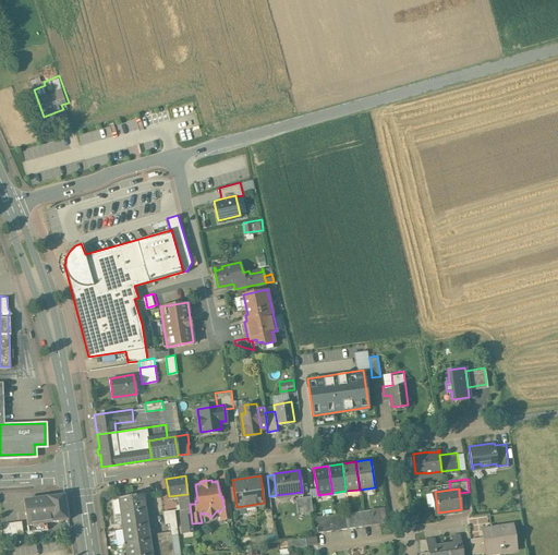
[(64,494),(24,499),(27,525),(47,521),(69,518),(64,494)]
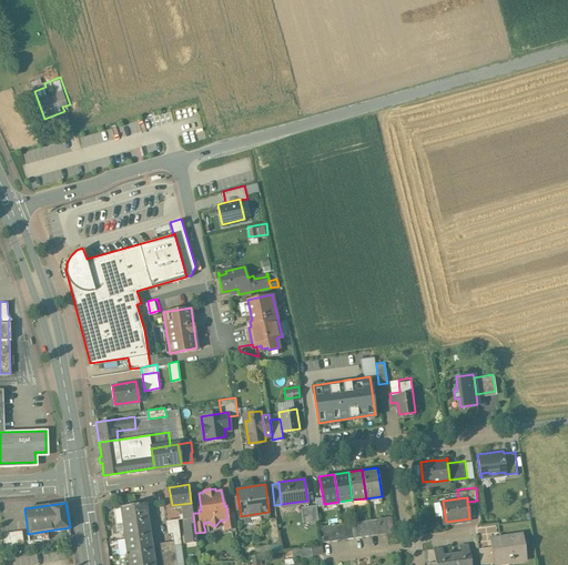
[(153,564),(145,503),(123,505),(124,512),(120,513),(121,522),(125,521),(127,527),(122,528),(123,537),(128,536),(129,543),(124,543),(125,553),(130,552),(131,558),(128,560),(128,564),(153,564)]
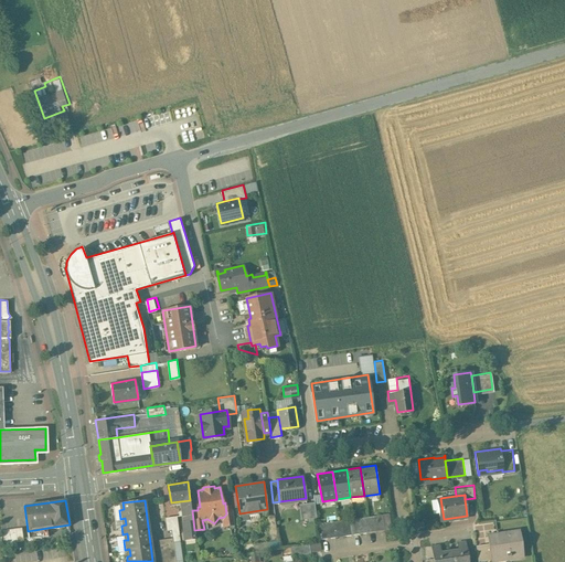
[(190,500),(180,501),(185,539),(195,538),(194,530),(192,510),(190,500)]
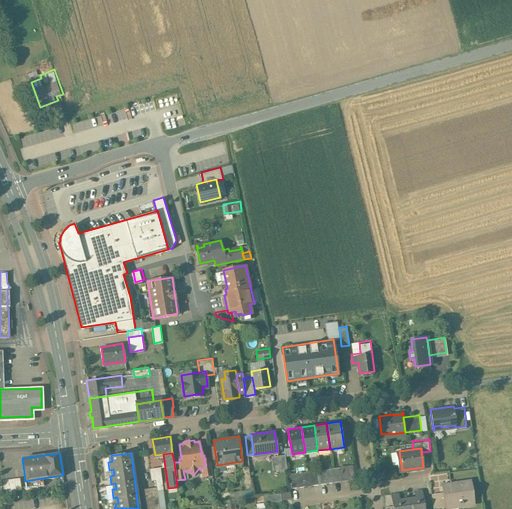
[(285,454),(277,455),(279,469),(287,467),(285,454)]
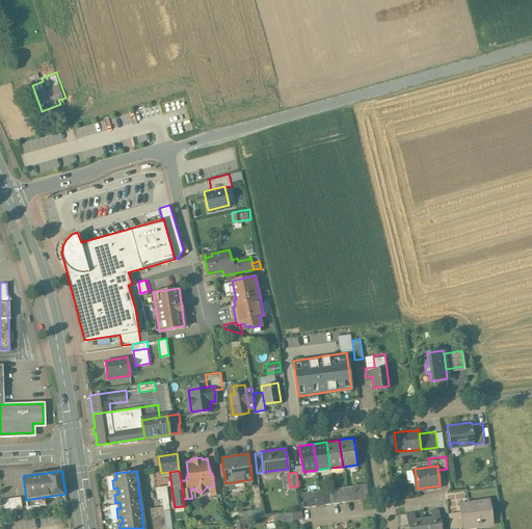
[(218,475),(212,476),(213,483),(211,486),(212,495),(220,494),(218,475)]
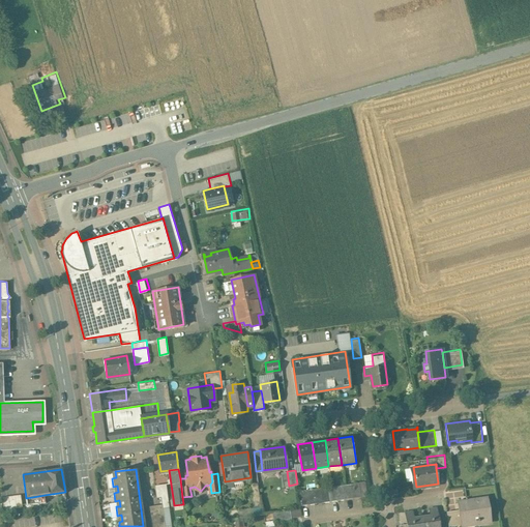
[(258,481),(249,482),(253,507),(261,506),(258,481)]
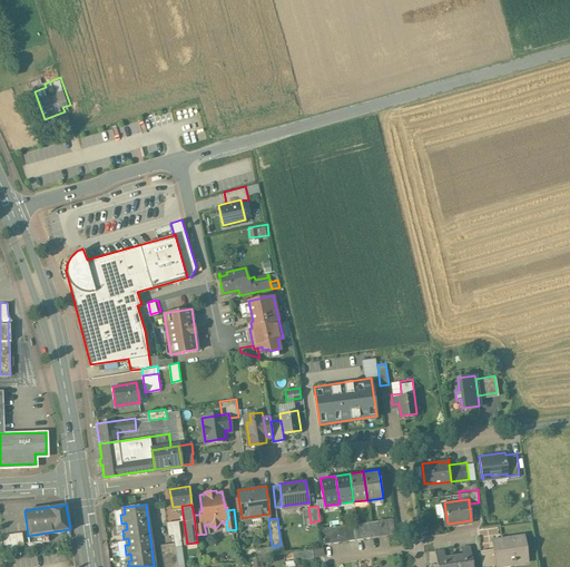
[(385,518),(377,519),(380,535),(387,534),(385,518)]
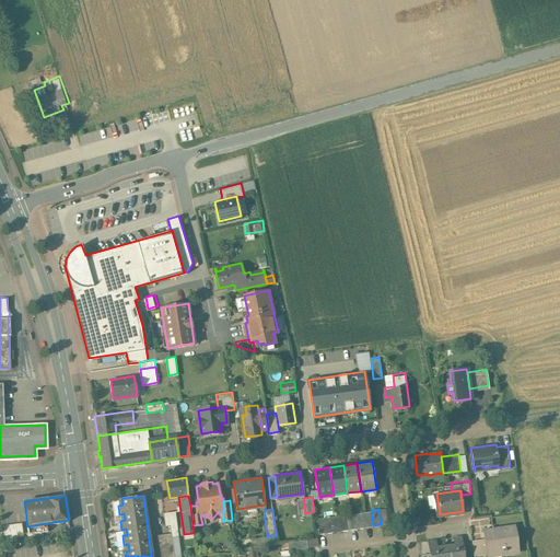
[(175,510),(164,512),(166,524),(171,524),(171,531),(178,530),(175,510)]
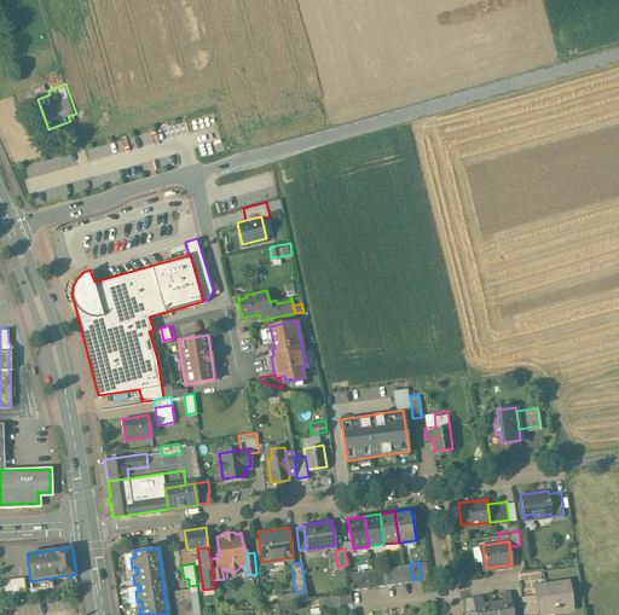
[(410,563),(401,564),(403,581),(412,580),(410,563)]
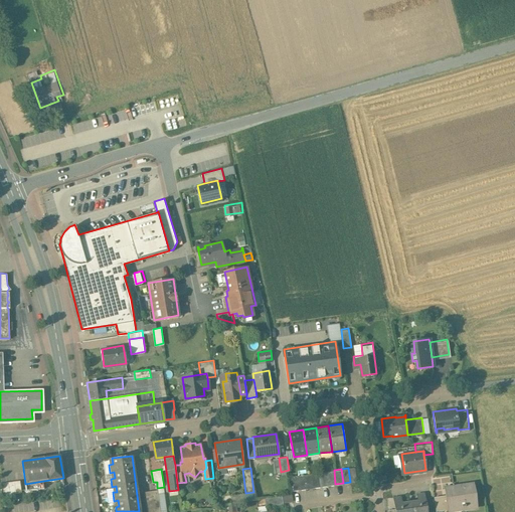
[(334,470),(326,471),(328,485),(335,484),(334,470)]
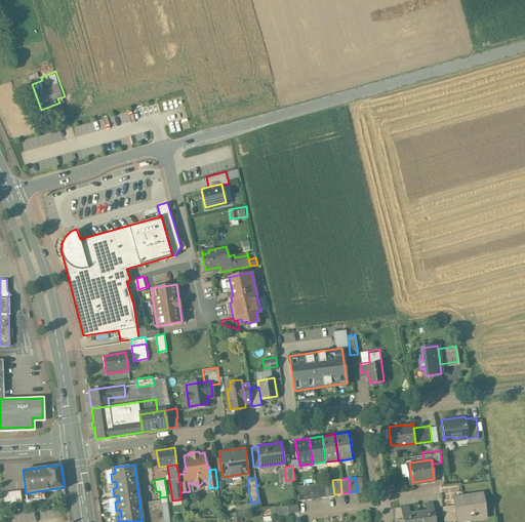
[(332,480),(325,481),(327,495),(334,494),(332,480)]
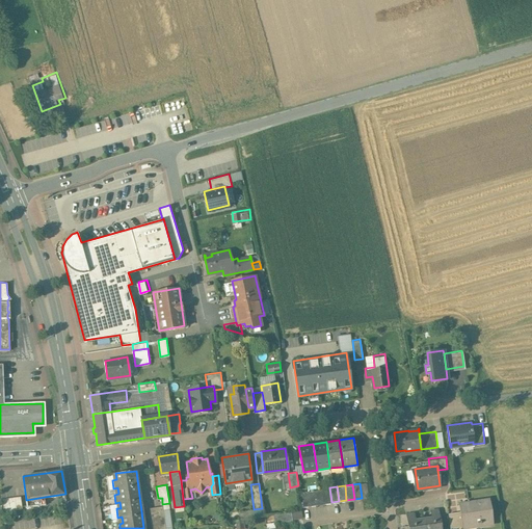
[(329,487),(321,488),(323,503),(331,502),(329,487)]
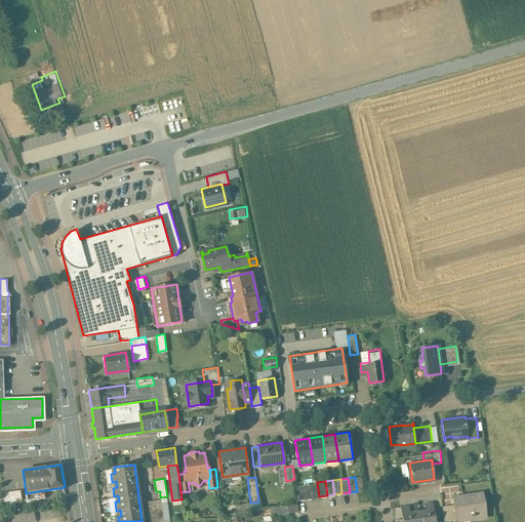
[(317,482),(310,483),(312,497),(319,496),(317,482)]
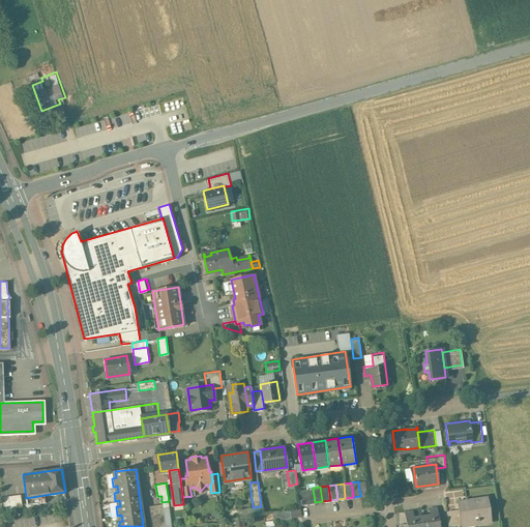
[(459,496),(459,487),(446,488),(447,496),(459,496)]
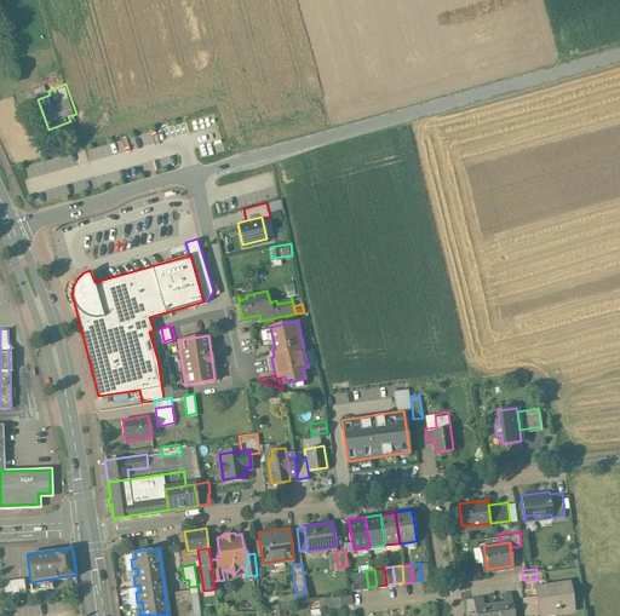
[(366,570),(357,571),(360,588),(368,587),(366,570)]
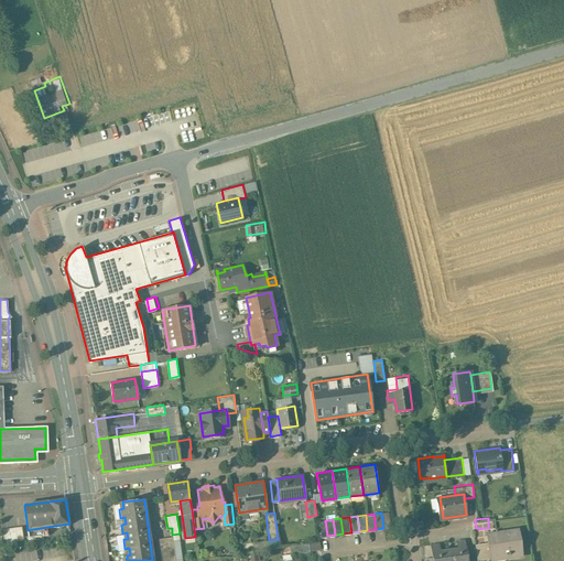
[(325,520),(317,521),(318,537),(327,536),(325,520)]
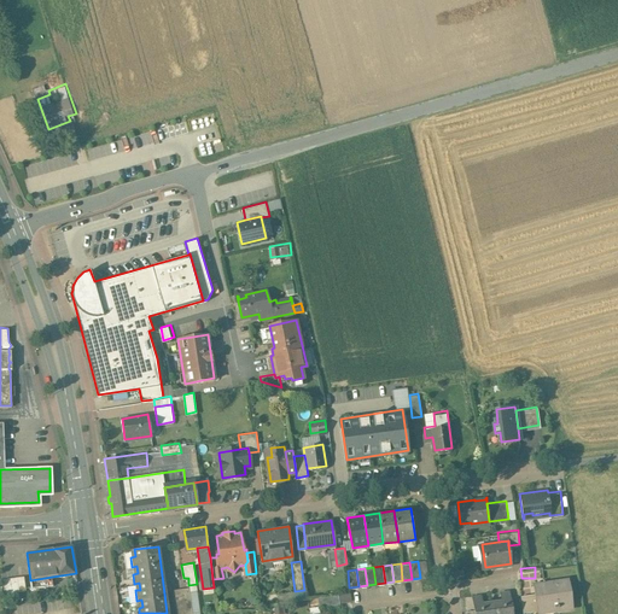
[(30,580),(31,588),(53,584),(52,577),(30,580)]
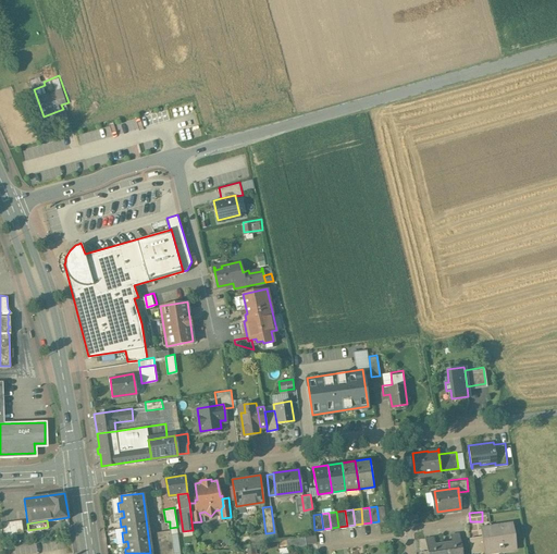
[(511,521),(490,525),(491,528),(482,529),(483,534),(485,551),(515,546),(511,521)]
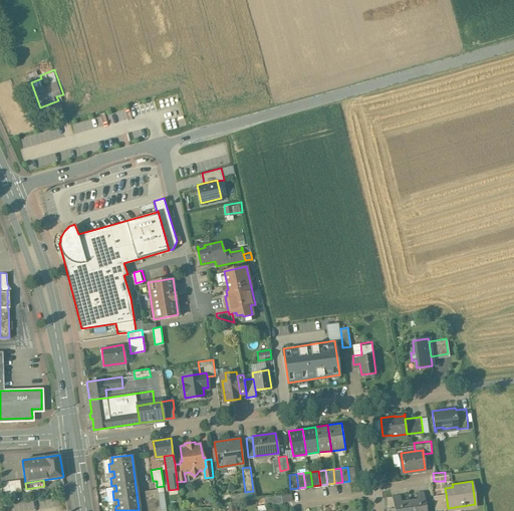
[(160,510),(158,488),(144,490),(146,510),(160,510)]
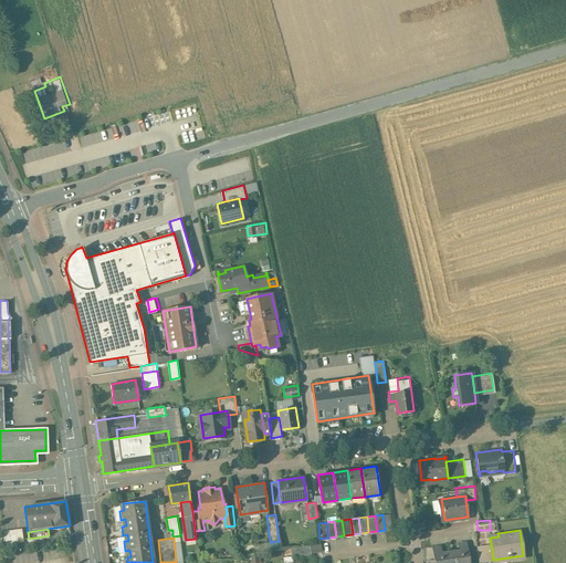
[(459,550),(451,552),(452,562),(469,562),(467,541),(458,542),(459,550)]
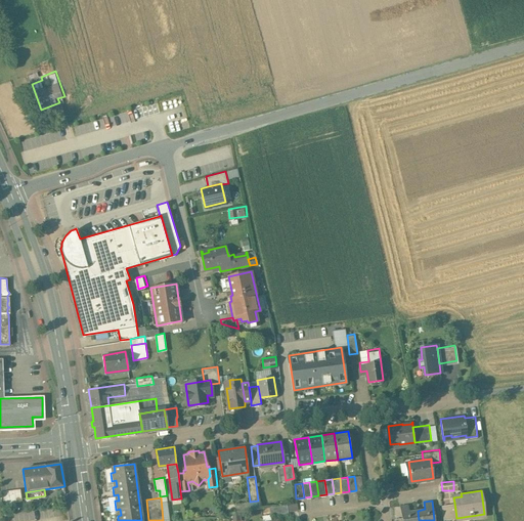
[(247,502),(236,502),(237,517),(248,517),(247,502)]
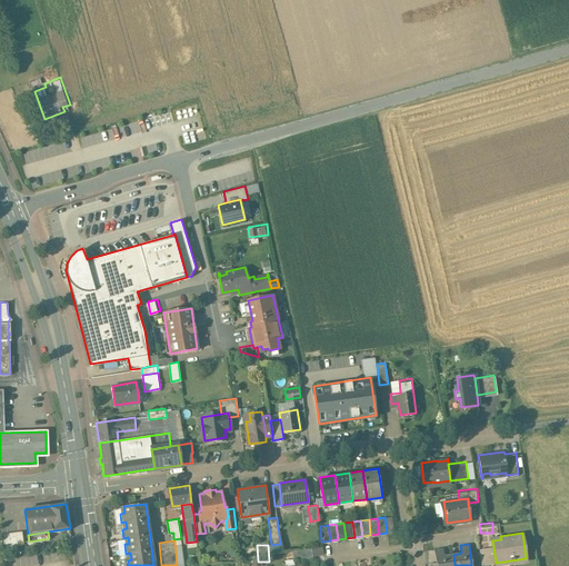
[(493,546),(479,548),(481,564),(496,563),(493,546)]
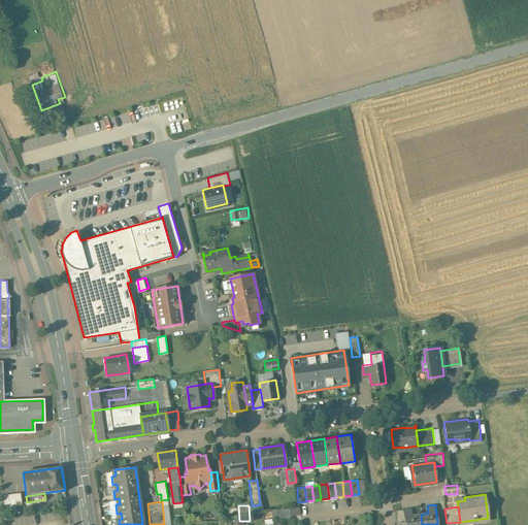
[(289,507),(271,510),(272,518),(290,516),(289,507)]
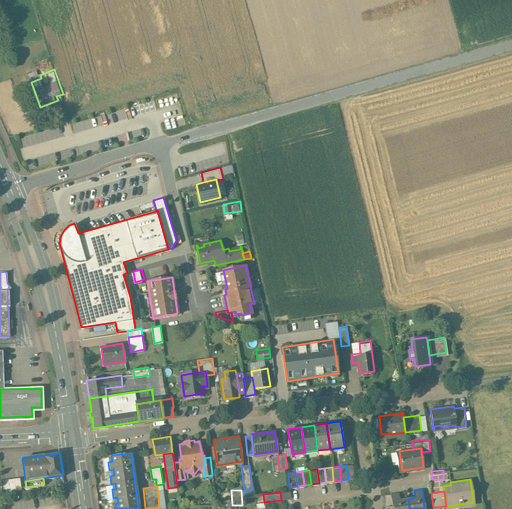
[(399,500),(398,492),(391,493),(393,503),(393,507),(387,508),(409,508),(408,499),(399,500)]
